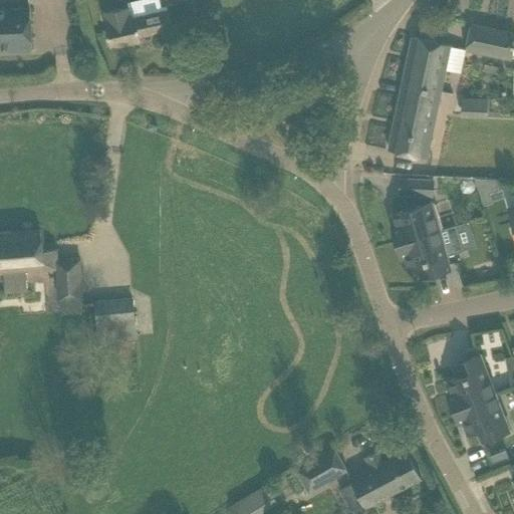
[(168,10),(134,18),(131,7),(104,12),(106,24),(105,24),(110,47),(142,40),(141,36),(173,29),(168,10)]
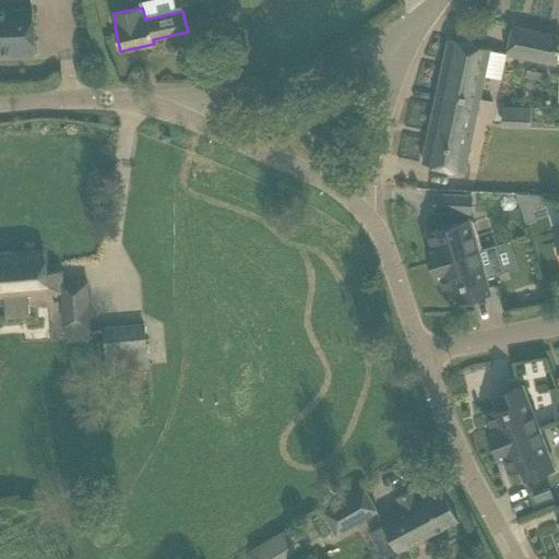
[(0,57),(34,56),(33,9),(0,10),(0,52),(0,57)]
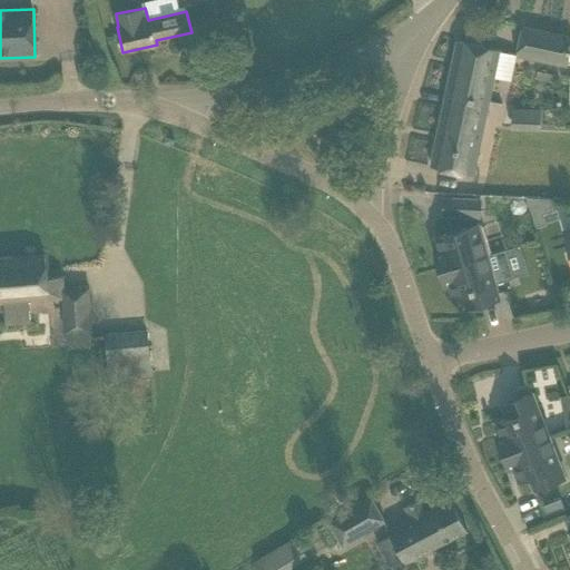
[(569,51),(569,35),(522,26),(516,56),(567,67),(569,51)]
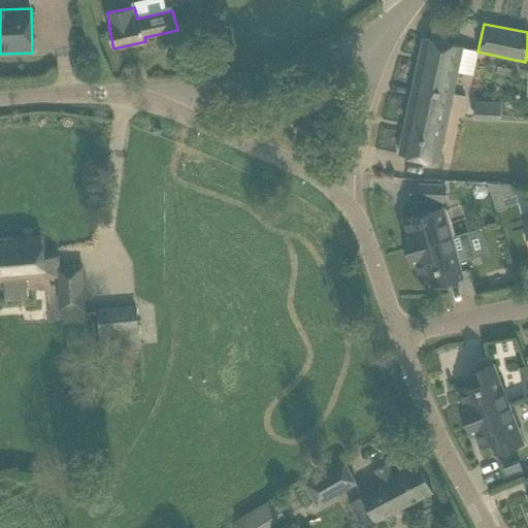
[(424,38),(410,98),(450,106),(462,46),(424,38)]
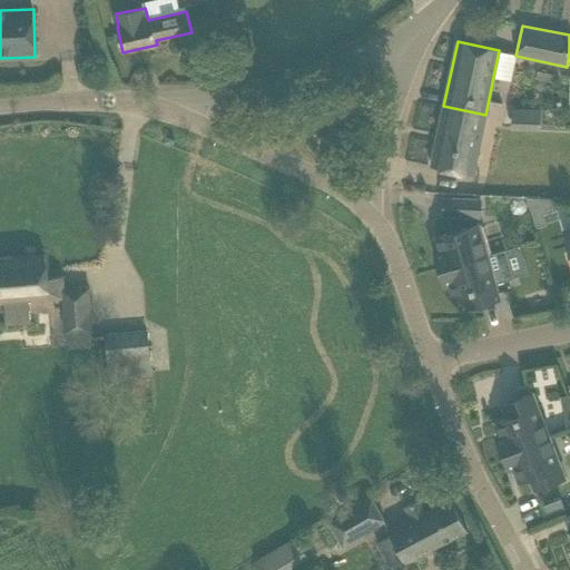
[(485,115),(443,106),(431,166),(473,175),(485,115)]
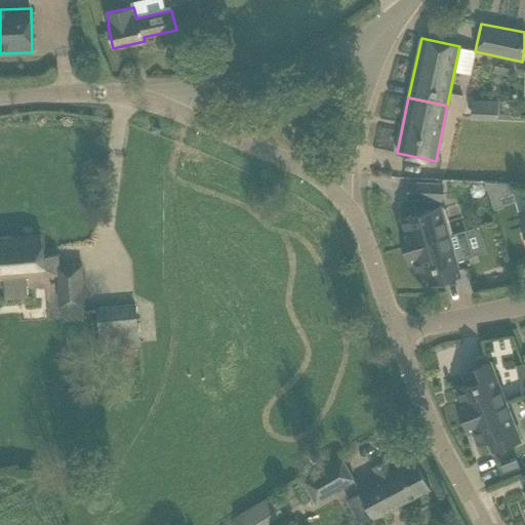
[(501,119),(501,99),(474,98),(474,118),(501,119)]
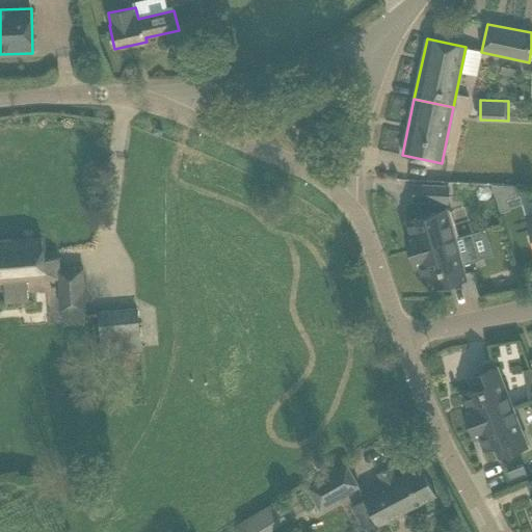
[(448,187),(415,185),(414,200),(448,202),(448,187)]
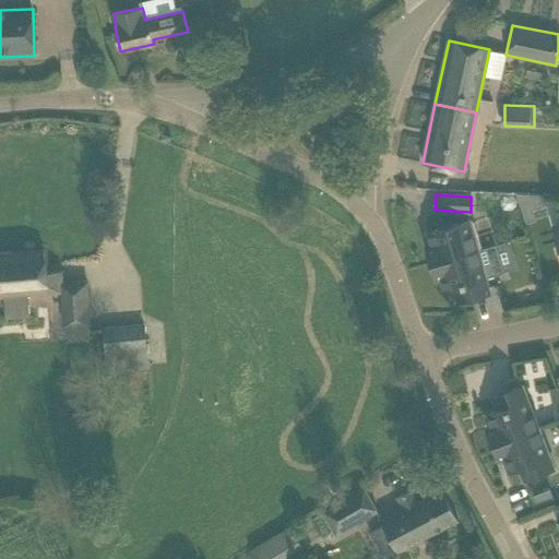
[(476,250),(480,249),(472,219),(428,233),(431,245),(427,247),(431,263),(476,250)]
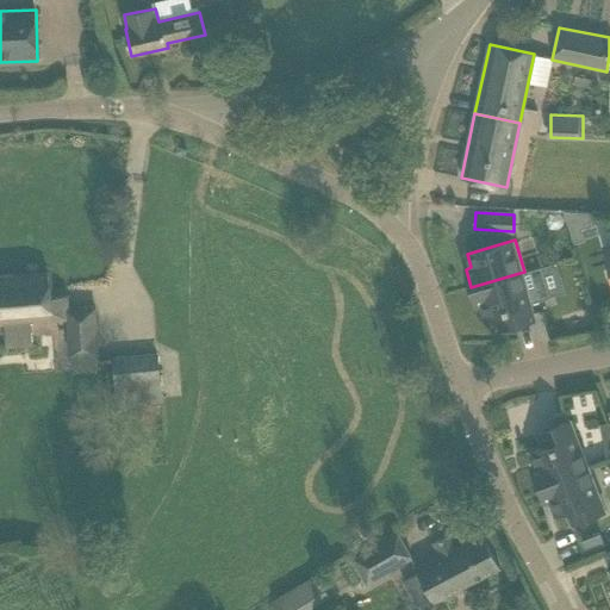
[(520,273),(471,287),(477,305),(481,304),(485,318),(498,315),(502,328),(533,318),(520,273)]
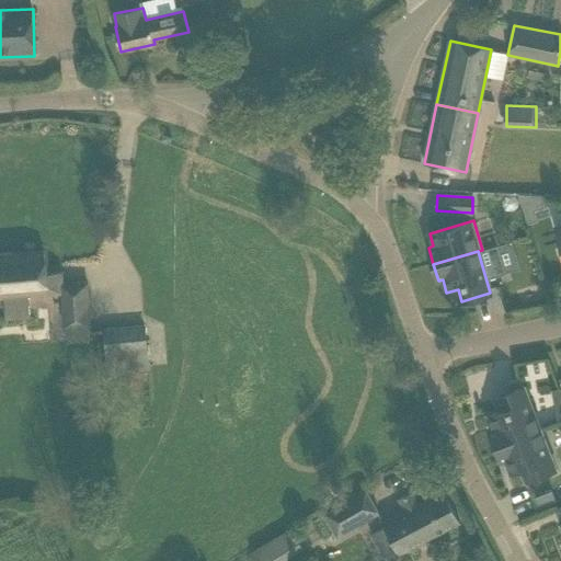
[(0,256),(0,299),(4,299),(6,319),(30,318),(29,296),(61,294),(63,328),(90,325),(87,284),(63,285),(61,270),(46,271),(45,254),(0,256)]
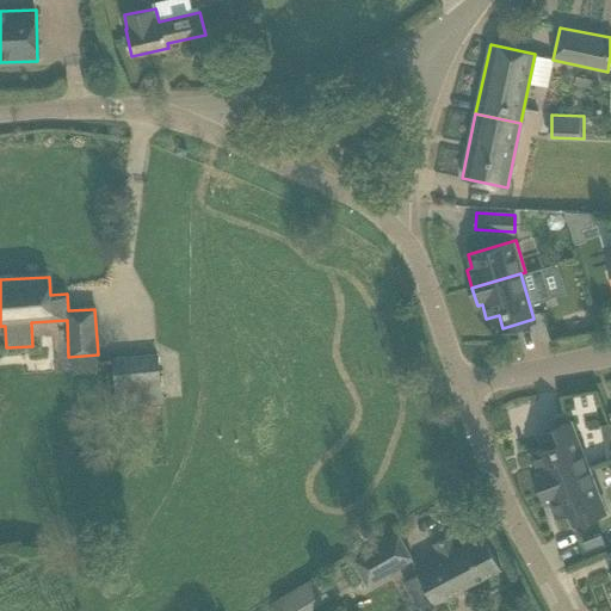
[(158,355),(113,357),(117,406),(162,403),(158,355)]
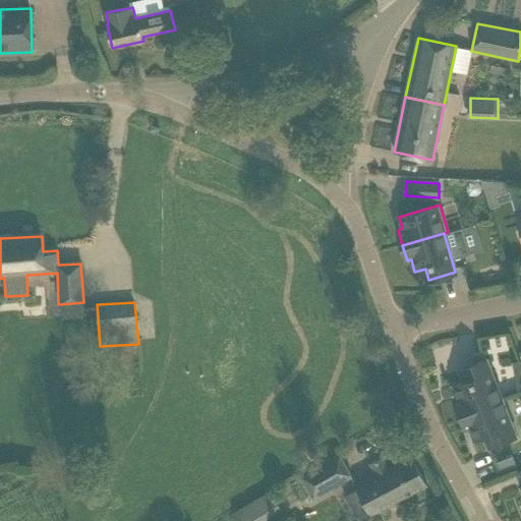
[(500,398),(485,360),(459,370),(464,382),(454,386),(458,397),(454,399),(460,414),(500,398)]
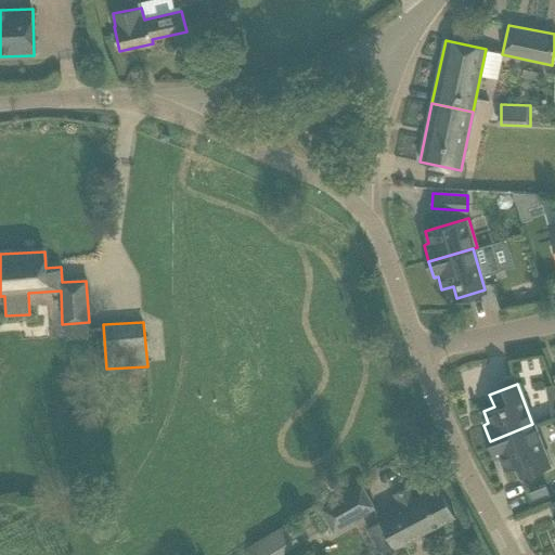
[(549,465),(532,424),(490,441),(495,457),(500,455),(505,467),(516,463),(520,476),(549,465)]
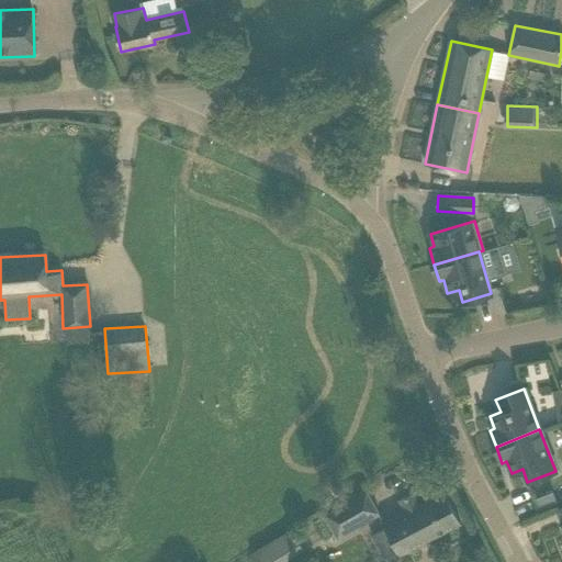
[(367,489),(323,513),(338,539),(381,515),(367,489)]
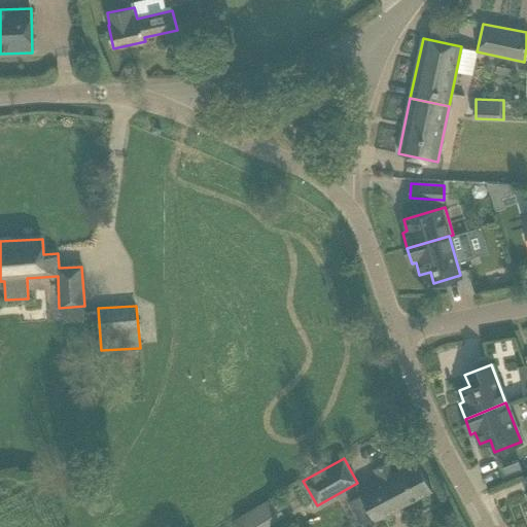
[(372,517),(374,521),(432,490),(417,462),(393,475),(387,462),(375,469),(380,479),(358,490),(361,496),(349,502),(359,523),(372,517)]
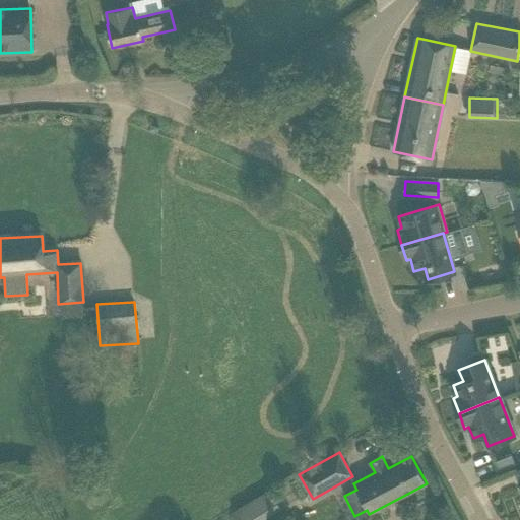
[(266,519),(282,511),(269,490),(231,512),(235,519),(266,519)]
